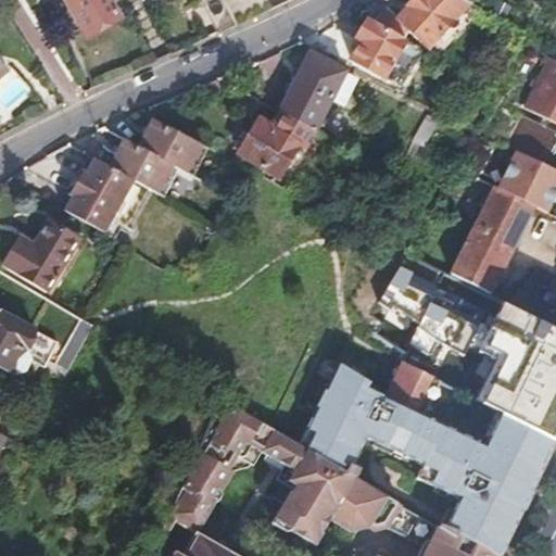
[(68,8),(86,38),(118,19),(111,4),(108,0),(71,0),(74,5),(68,8)]
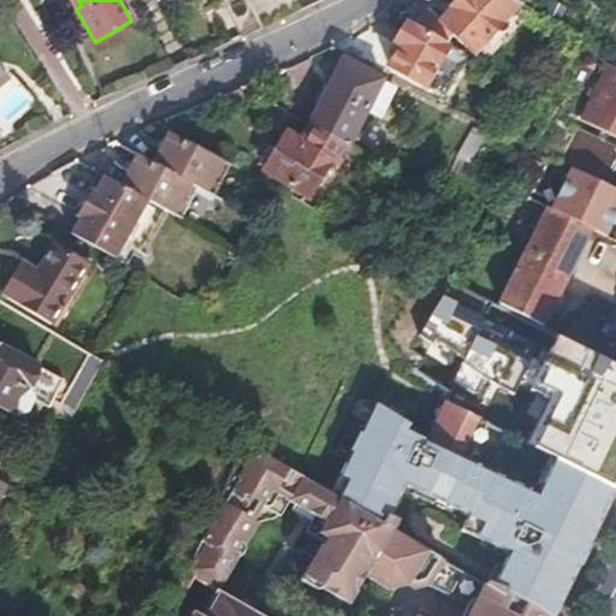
[(285,18),(301,11),(294,0),(247,0),(262,29),(285,18)]
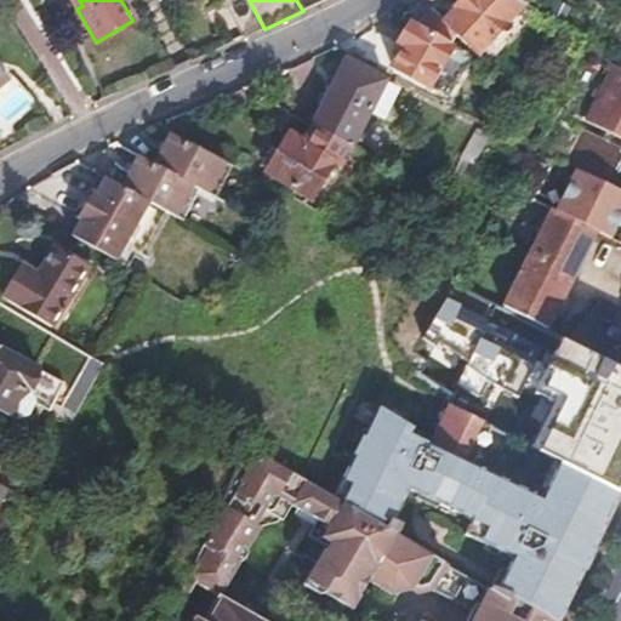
[(457,10),(445,22),(478,52),(507,23),(479,0),(461,0),(455,7),(457,10)]
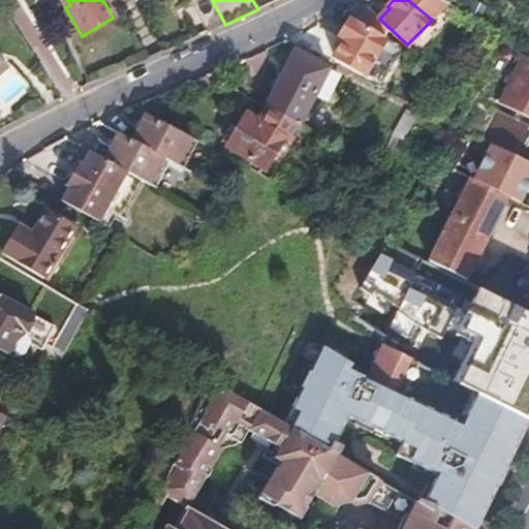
[(344,38),(336,53),(366,70),(384,38),(350,20),(341,35),(344,38)]
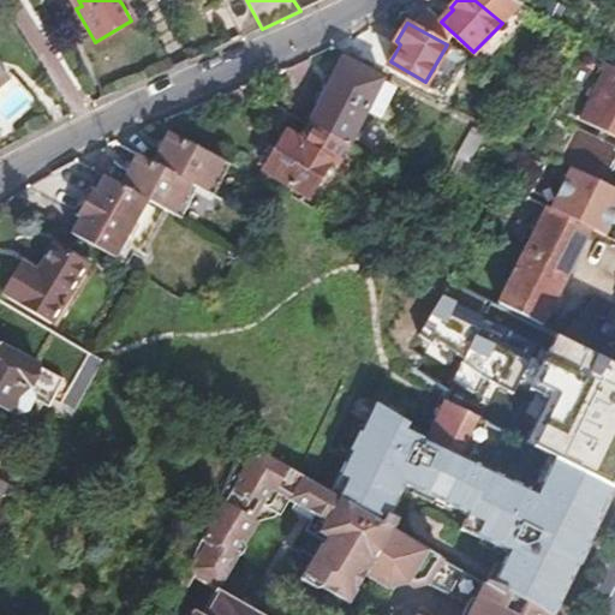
[(370,100),(380,81),(380,79),(340,61),(310,125),(340,143),(347,148),(370,100)]
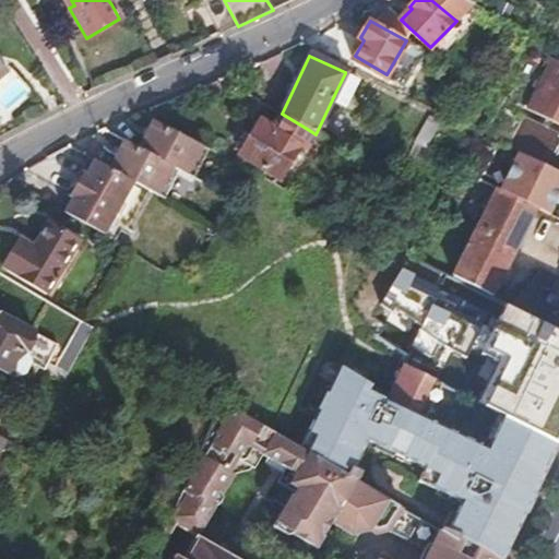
[(558,61),(554,59),(528,109),(558,123),(558,61)]
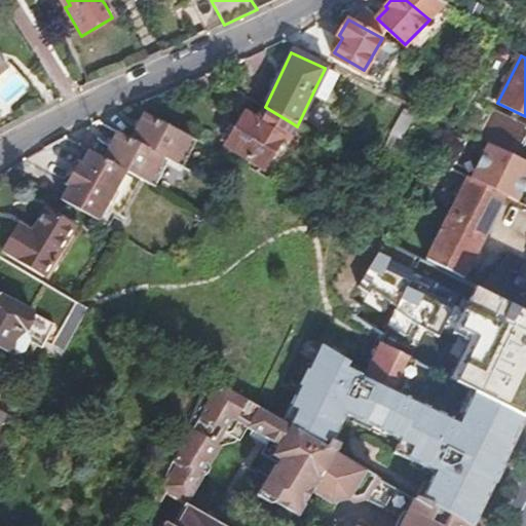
[(8,68),(8,69),(15,77),(26,89),(42,109),(44,108),(8,68)]
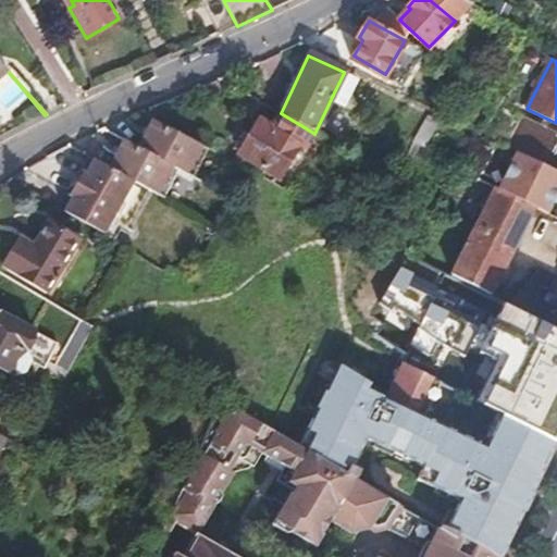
[(7,74),(0,79),(0,116),(5,113),(0,106),(0,95),(16,82),(9,73),(7,74)]
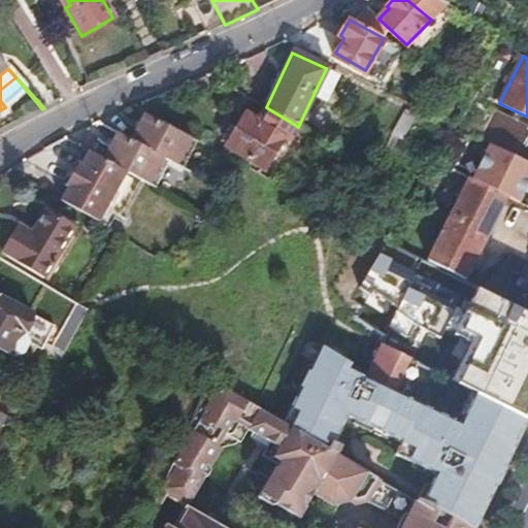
[(326,69),(318,86),(330,91),(337,74),(326,69)]
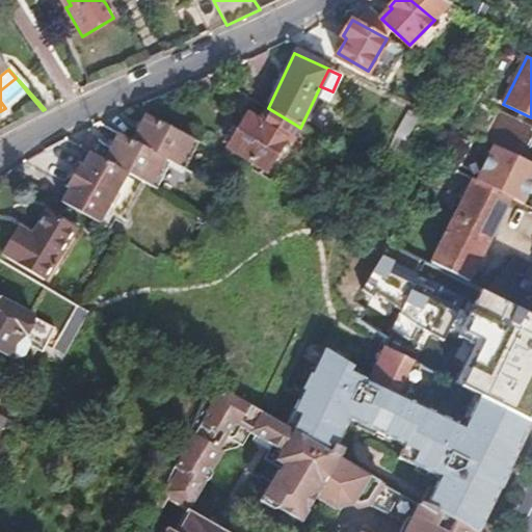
[(267,171),(294,124),(268,108),(259,124),(248,117),(230,150),(267,171)]
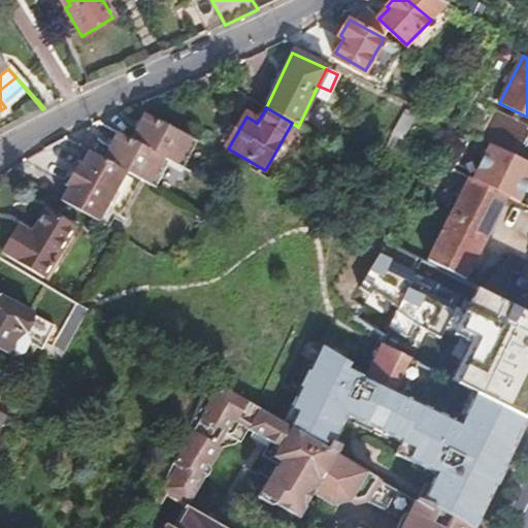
[(491,146),(474,179),(507,196),(527,205),(527,124),(496,108),(481,139),(492,144),(491,146)]
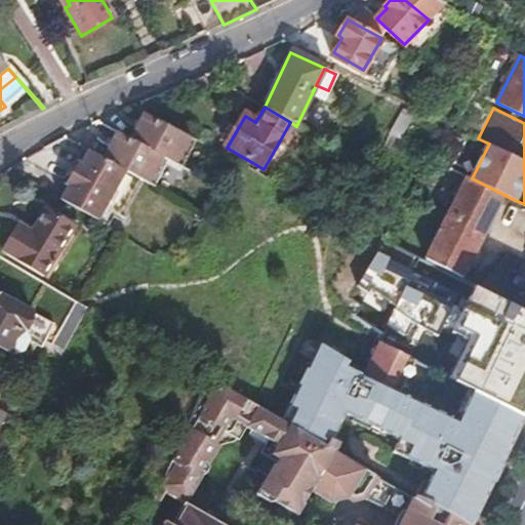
[(404,109),(391,130),(401,137),(414,114),(404,109)]
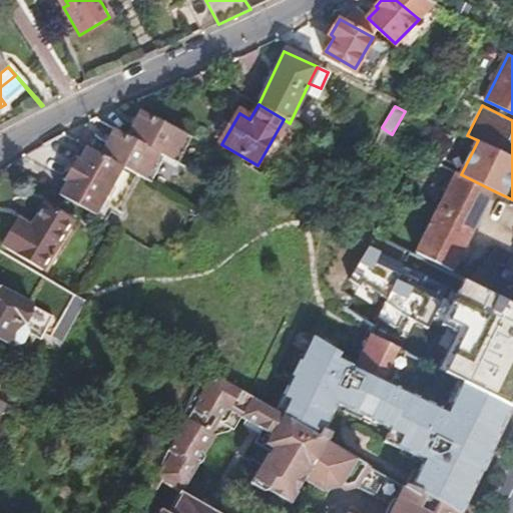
[(187,135),(139,110),(131,125),(144,131),(138,142),(159,154),(164,157),(173,162),(187,135)]
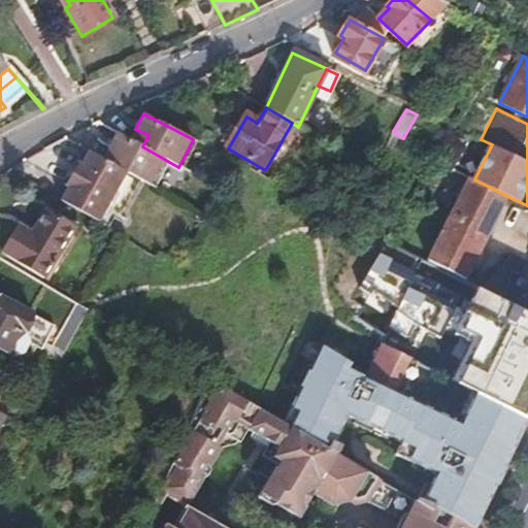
[(149,135),(135,129),(129,140),(142,146),(149,135)]
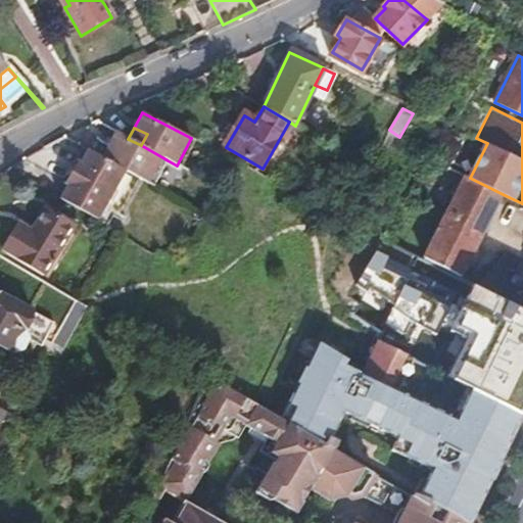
[(128,139),(114,132),(109,145),(123,151),(115,162),(150,182),(162,157),(141,145),(128,139)]
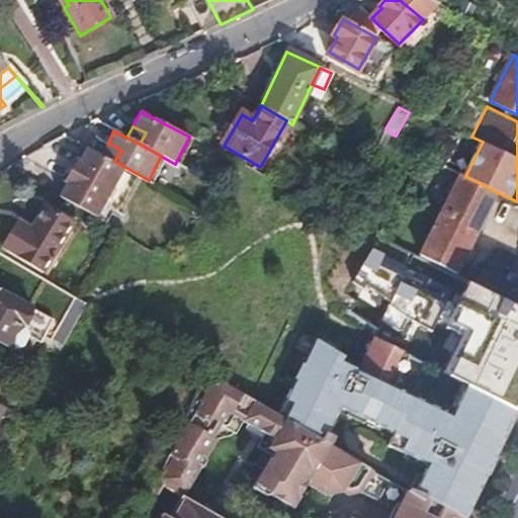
[(193,140),(189,137),(175,164),(180,166),(193,140)]
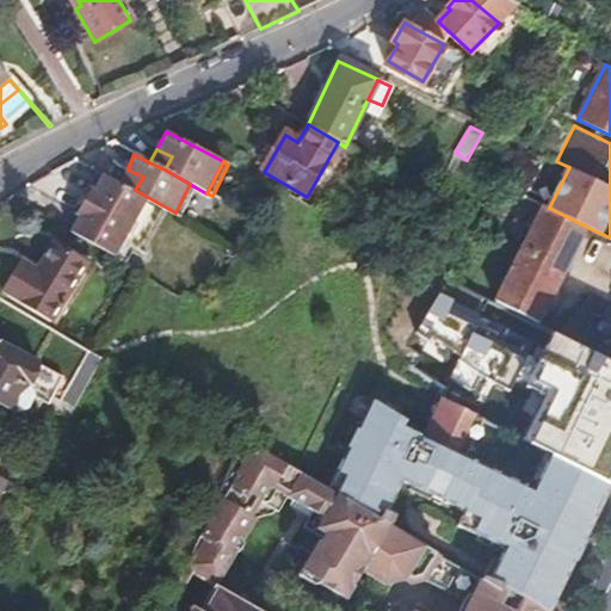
[(143,177),(128,170),(121,183),(135,190),(143,177)]
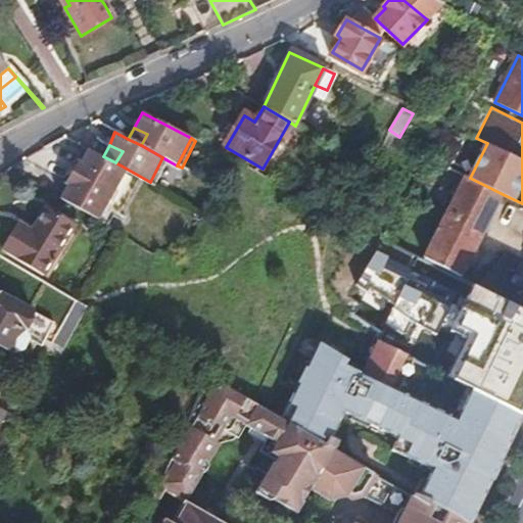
[(59,199),(96,221),(105,205),(117,211),(137,177),(88,149),(80,163),(78,162),(65,185),(67,186),(59,199)]
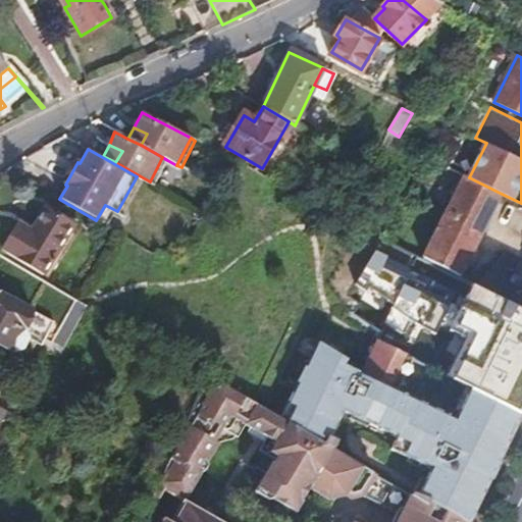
[(162,157),(150,181),(154,184),(167,160),(162,157)]
